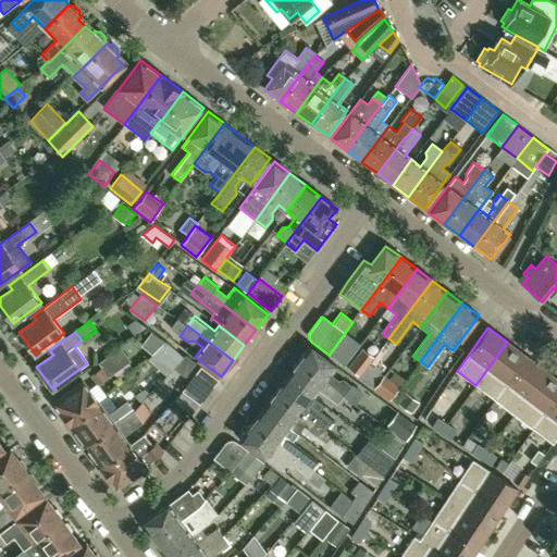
[(349,347),(341,338),(329,355),(339,361),(349,347)]
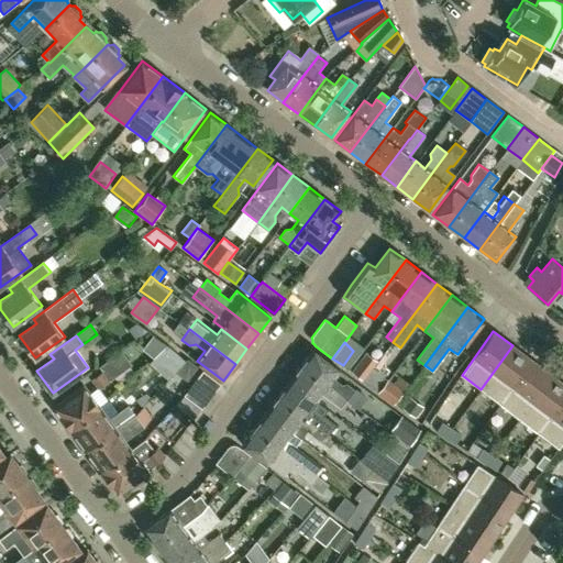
[(499,404),(532,361),(512,345),(481,389),(499,404)]
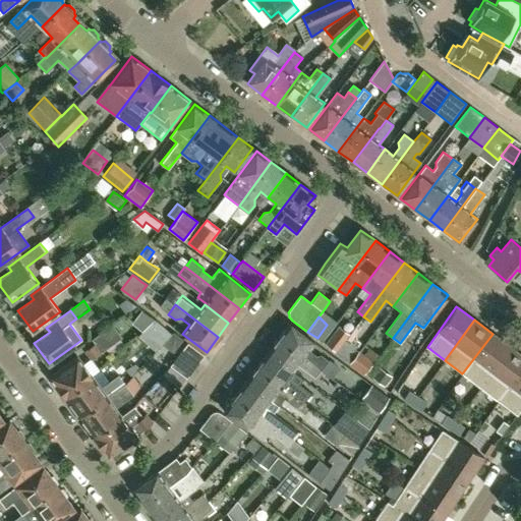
[(314,340),(290,322),(279,337),(323,369),(330,360),(322,354),(316,354),(307,348),(314,340)]
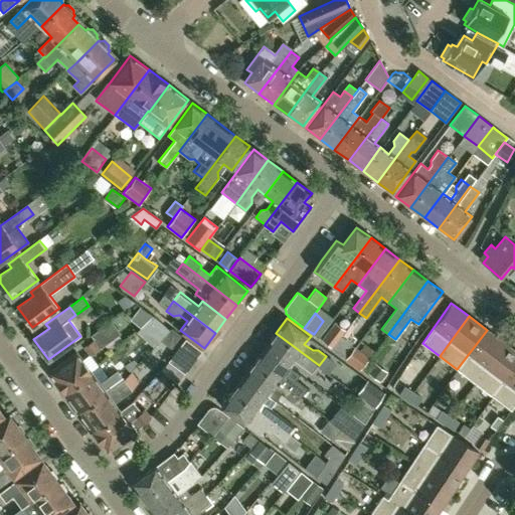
[(112,321),(92,335),(94,339),(83,346),(90,354),(120,332),(112,321)]
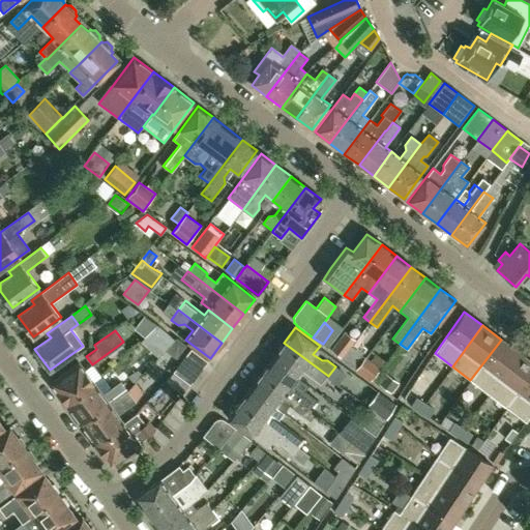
[(331,350),(342,358),(352,345),(355,341),(345,332),(331,350)]
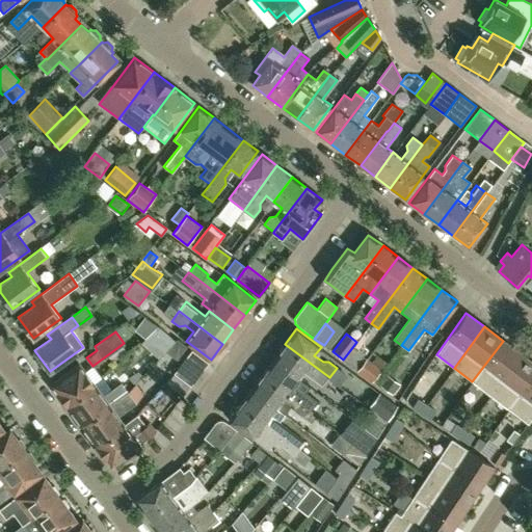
[(187,347),(177,339),(166,352),(177,361),(187,347)]
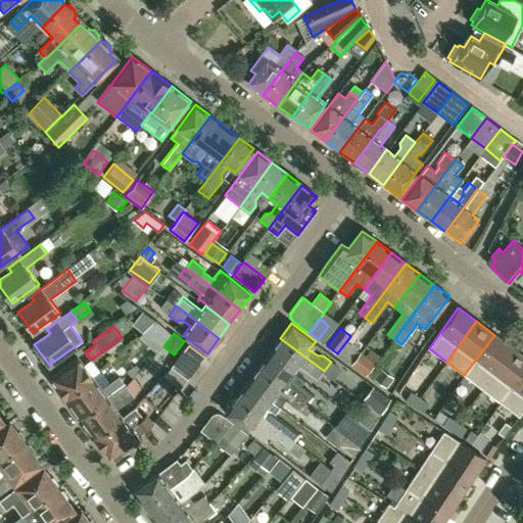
[(350,336),(347,340),(337,353),(350,365),(360,353),(355,350),(361,344),(358,342),(358,337),(352,334),(350,336)]
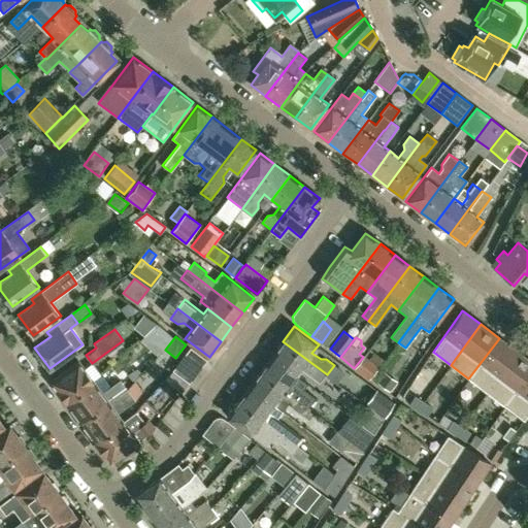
[(487,393),(518,352),(499,338),(468,378),(487,393)]
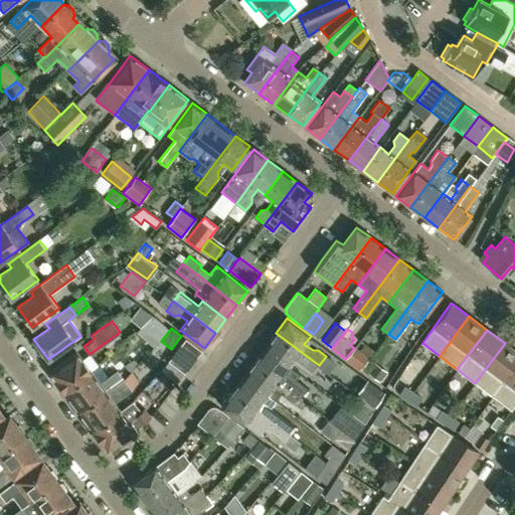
[(319,365),(276,333),(265,346),(289,365),(294,359),(312,373),(319,365)]
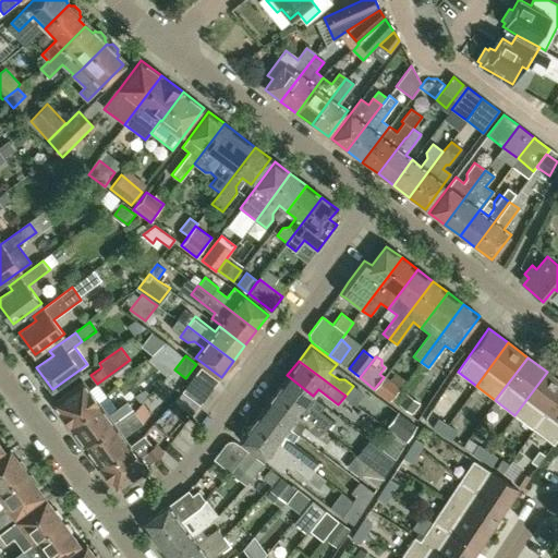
[(219,380),(201,366),(182,390),(201,405),(219,380)]
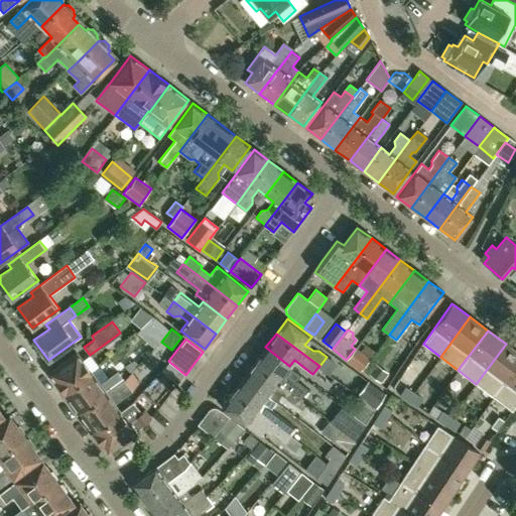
[(494,397),(515,367),(515,351),(506,344),(476,384),(494,397)]
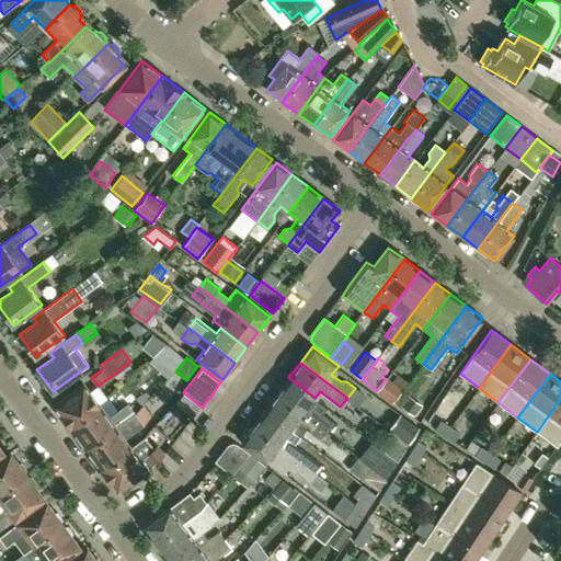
[(327,407),(315,398),(288,377),(276,393),(322,428),(322,430),(327,433),(334,423),(322,414),(327,407)]
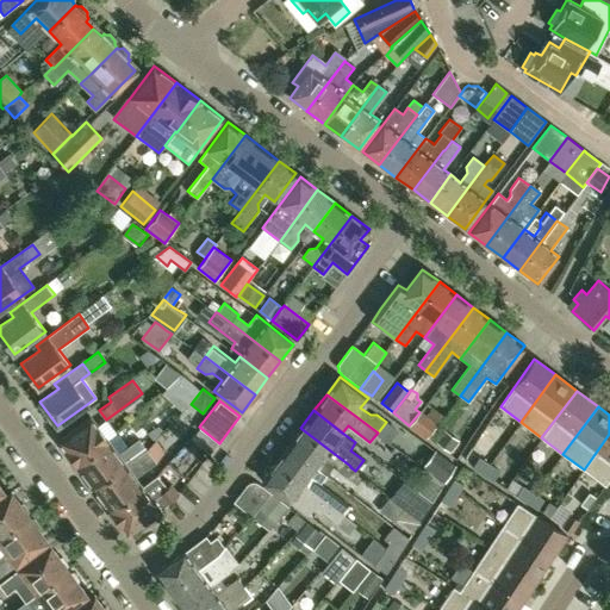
[(419,411),(419,412),(409,425),(427,439),(437,423),(419,411)]
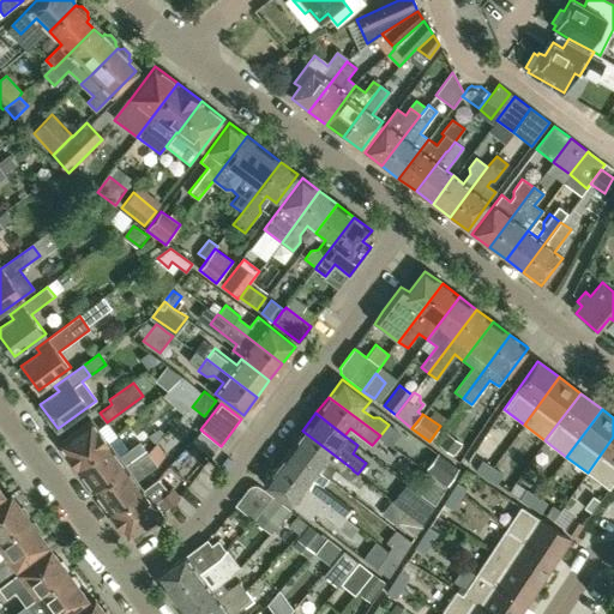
[(109,444),(91,420),(59,444),(77,468),(109,444)]
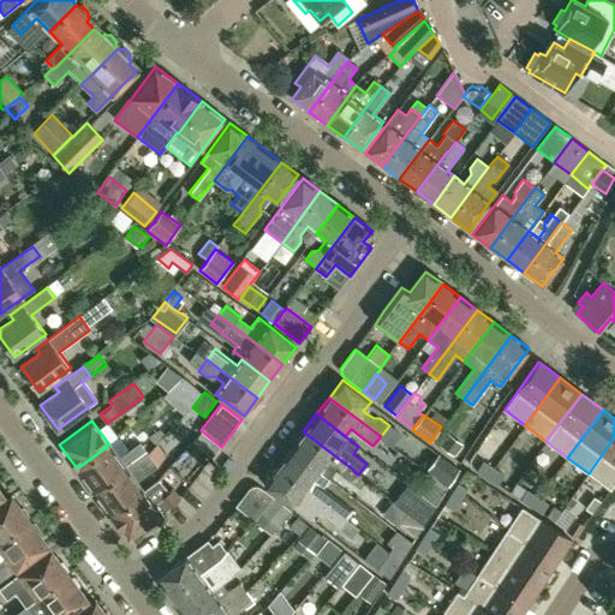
[(353,471),(353,470),(303,431),(291,448),(330,478),(335,472),(358,490),(366,481),(358,475),(353,471)]
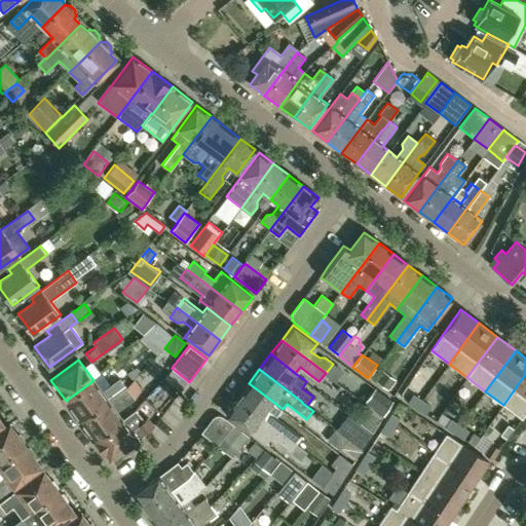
[(166,381),(183,393),(190,383),(175,372),(166,381)]
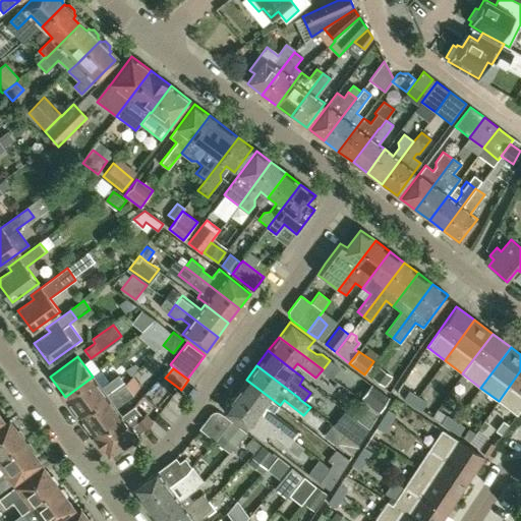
[(379,368),(371,378),(384,387),(391,378),(379,368)]
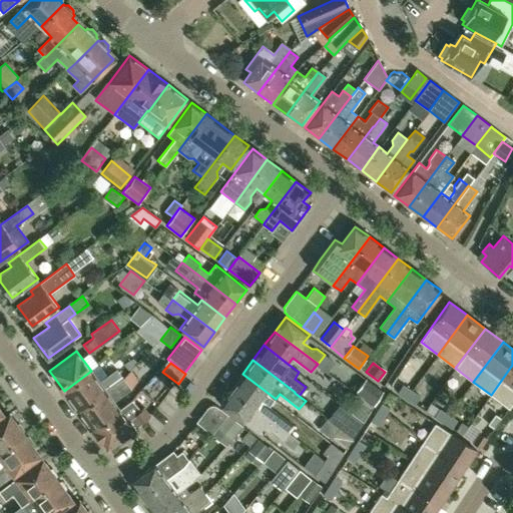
[(509,409),(512,404),(512,365),(491,395),(509,409)]
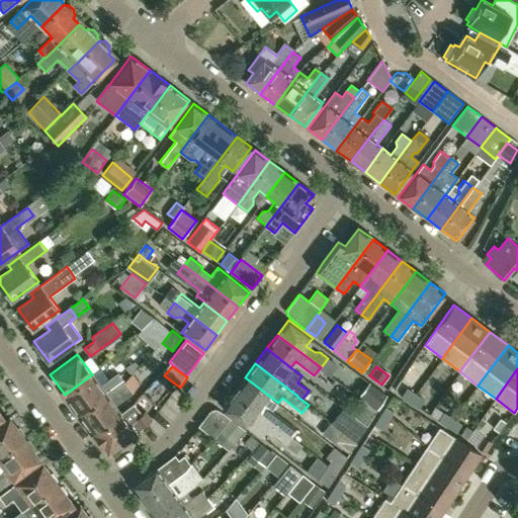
[(113,390),(124,381),(118,372),(100,385),(92,374),(65,395),(79,414),(106,394),(113,390)]
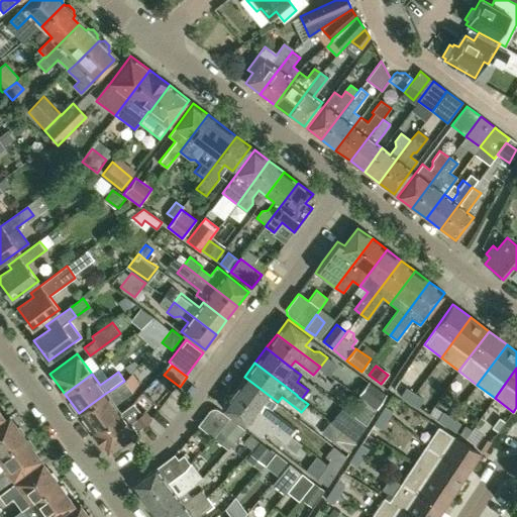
[(272,410),(278,402),(244,377),(233,391),(276,423),(292,435),(297,428),(272,410)]
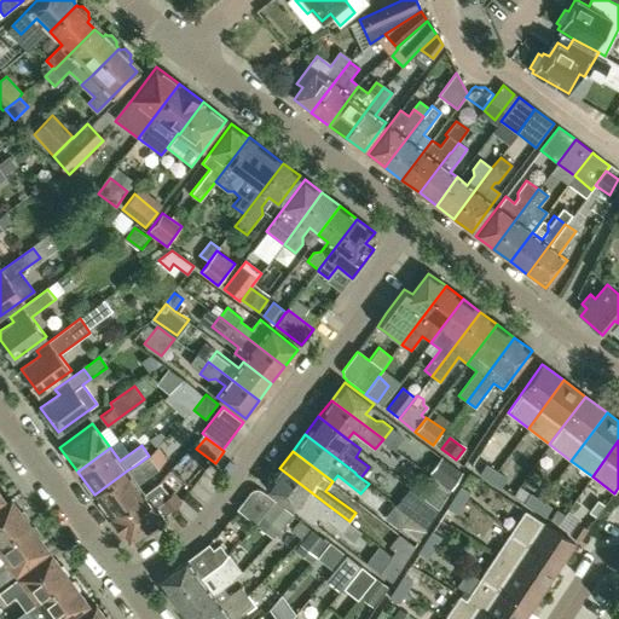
[(113,519),(145,495),(138,485),(158,469),(149,456),(136,466),(127,470),(94,495),(113,519)]
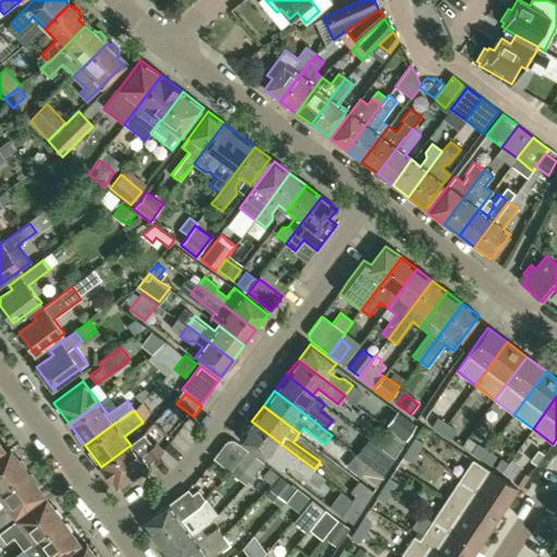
[(390,428),(406,441),(417,425),(397,412),(386,428),(388,430),(390,428)]
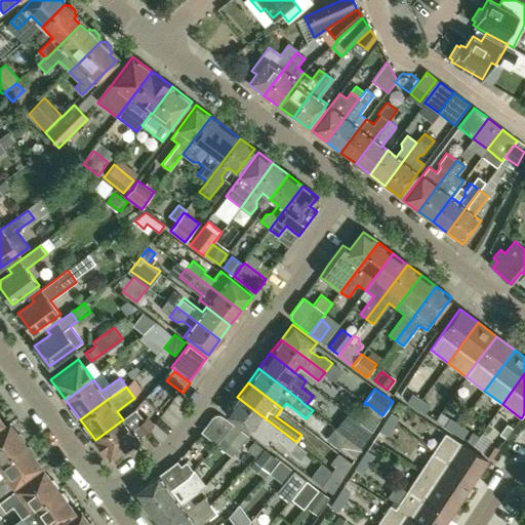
[(406,402),(415,408),(420,400),(412,394),(406,402)]
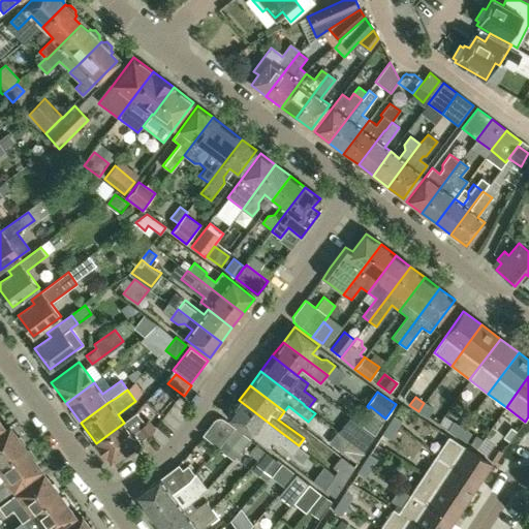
[(299,445),(282,433),(239,400),(227,415),(268,445),(272,440),(291,456),(290,457),(301,464),(308,456),(298,447),(299,445)]
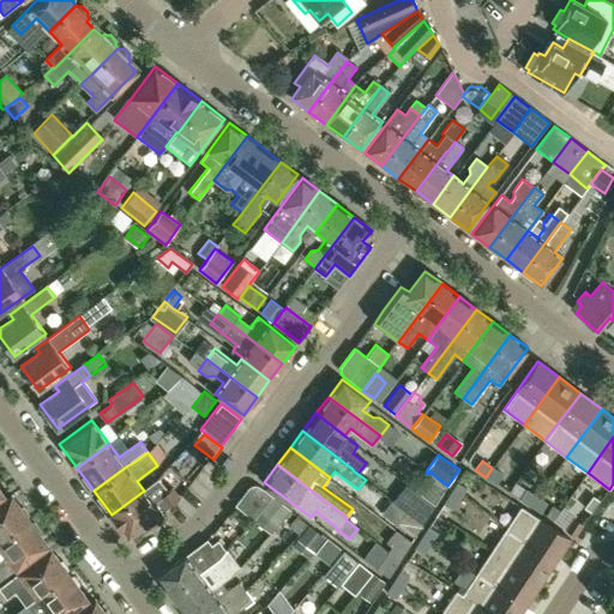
[(492,468),(486,477),(495,483),(503,475),(492,468)]
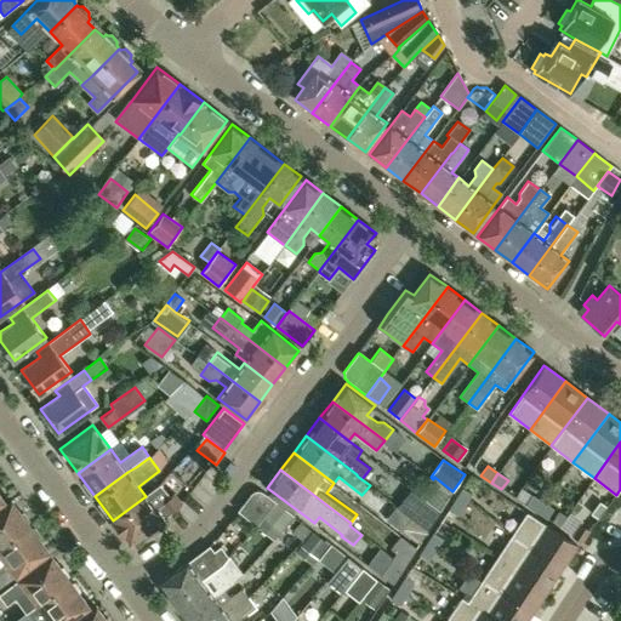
[(434,477),(433,479),(420,496),(425,501),(439,512),(453,491),(434,477)]
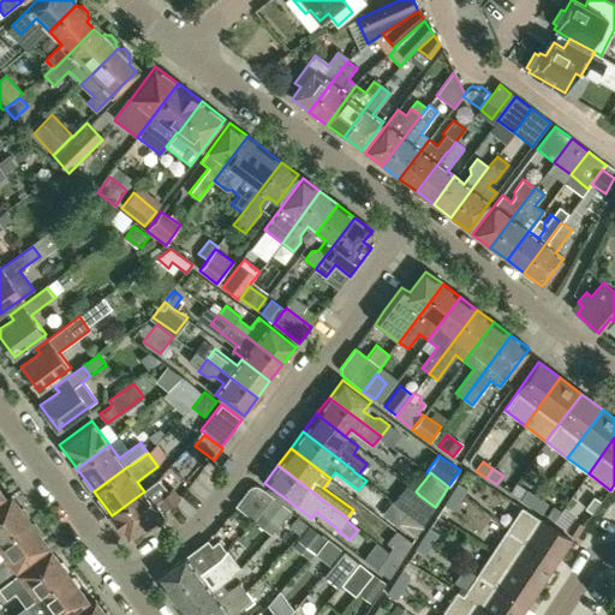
[(458,483),(451,494),(460,501),(467,490),(458,483)]
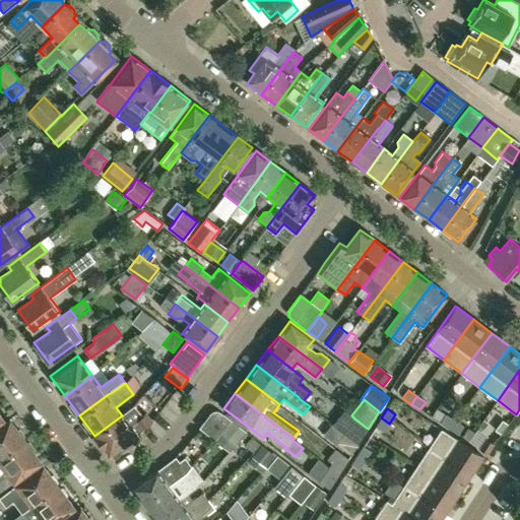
[(219,411),(216,411),(214,411),(212,412),(199,428),(214,441),(231,420),(222,414),(220,412),(219,411)]
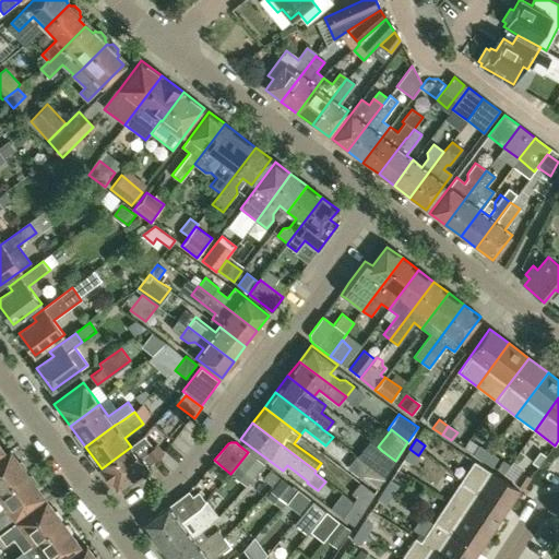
[(118,490),(147,468),(151,465),(166,454),(158,445),(140,459),(131,447),(102,468),(118,490)]
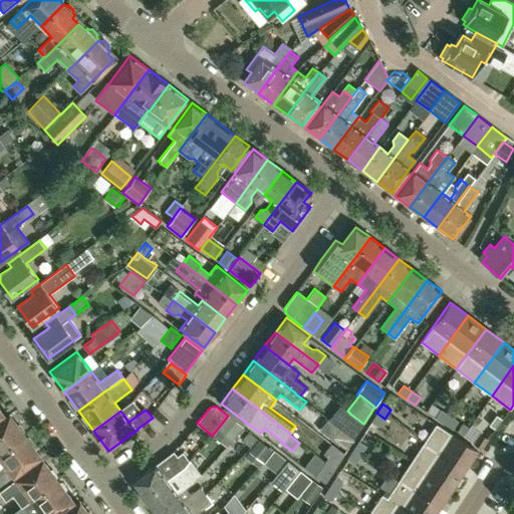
[(443,425),(449,416),(441,410),(435,419),(443,425)]
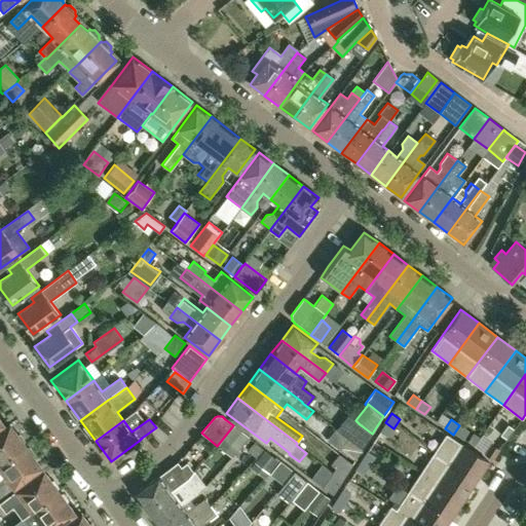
[(393,428),(385,422),(379,431),(374,441),(380,446),(386,437),(387,437),(393,428)]
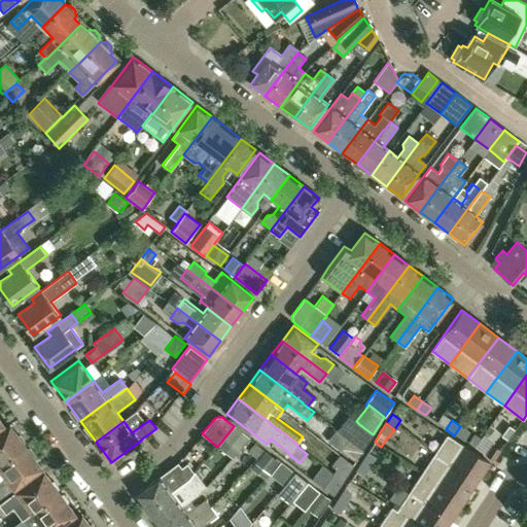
[(0,432),(0,464),(25,447),(24,445),(25,441),(20,435),(16,435),(9,425),(0,432)]
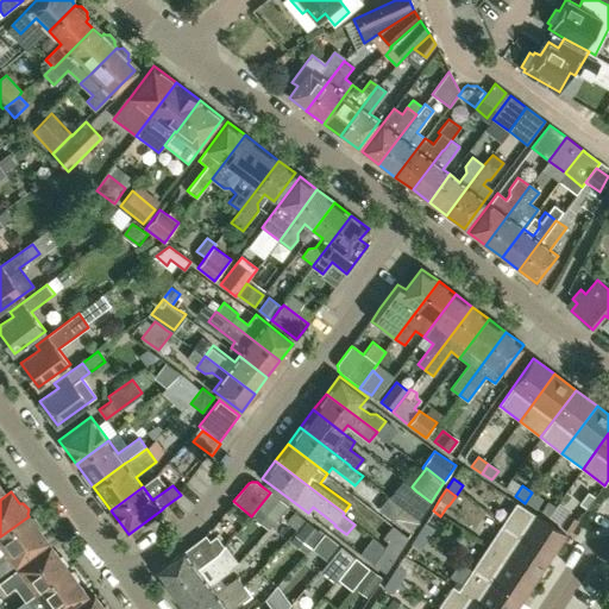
[(416,491),(403,508),(420,520),(431,502),(416,491)]
